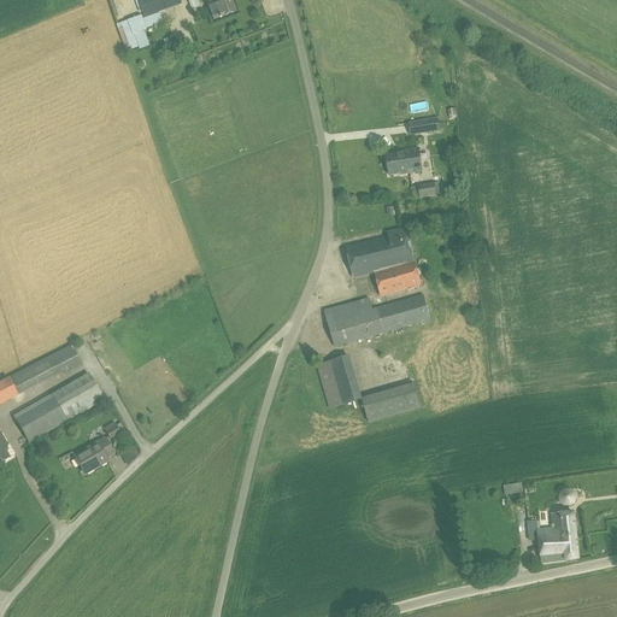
[(137,0),(145,17),(159,12),(182,4),(181,0),(137,0)]
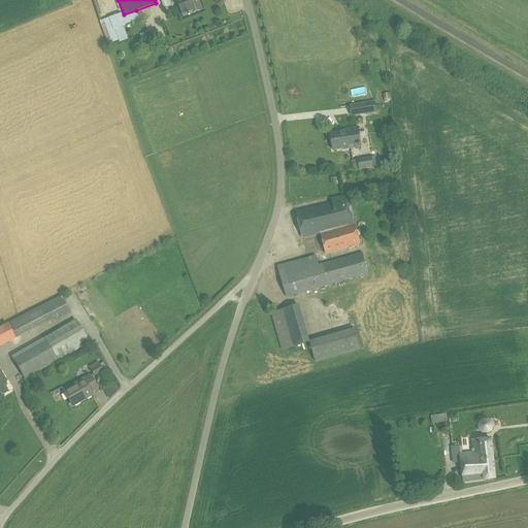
[(179,3),(184,17),(201,10),(197,0),(187,0),(188,0),(179,3)]
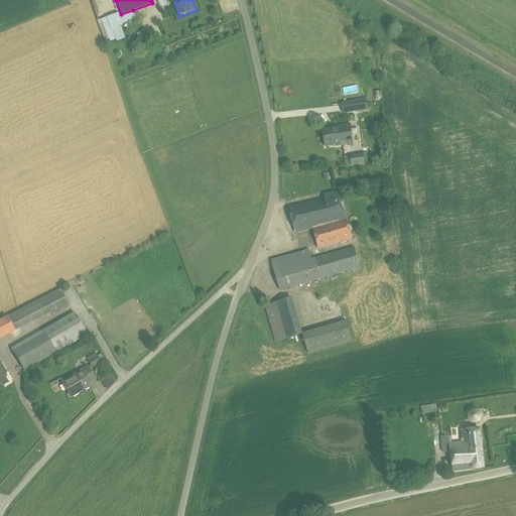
[(121,14),(119,15),(122,24),(136,19),(133,10),(121,14)]
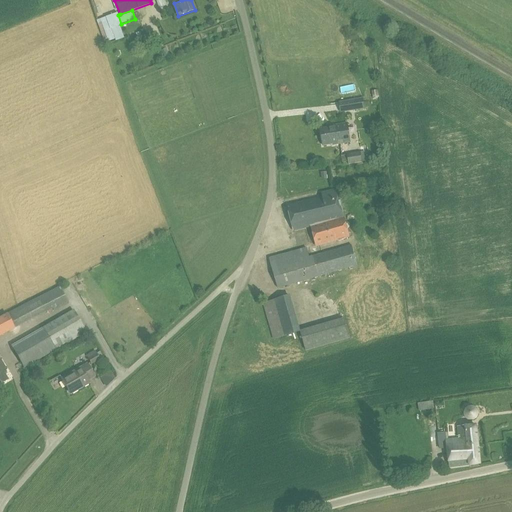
[(118,14),(101,20),(109,40),(115,38),(116,41),(124,38),(120,26),(122,25),(121,24),(118,15),(118,14)]
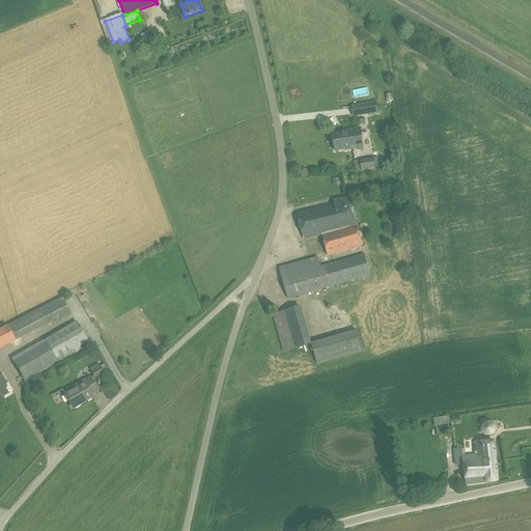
[(376,102),(352,106),(353,115),(371,112),(371,113),(378,112),(376,102)]
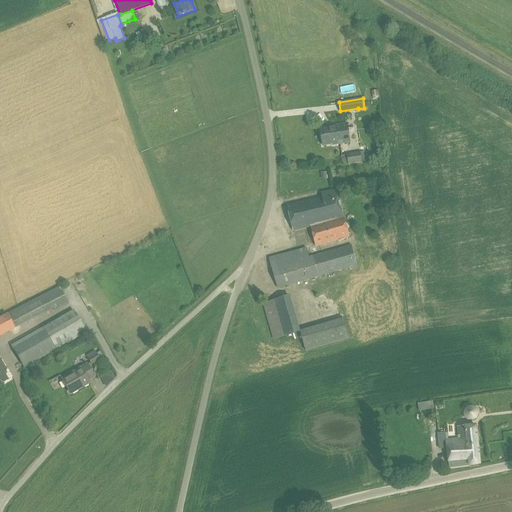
[(321,128),(324,146),(333,144),(333,145),(351,142),(348,123),(330,126),(330,127),(321,128)]
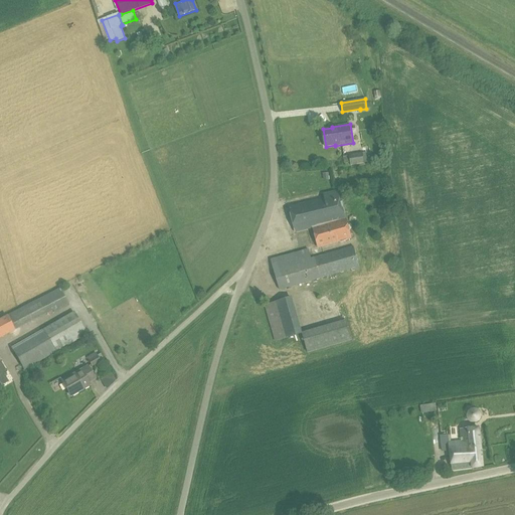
[(364,163),(363,153),(349,155),(351,166),(365,163),(364,163)]
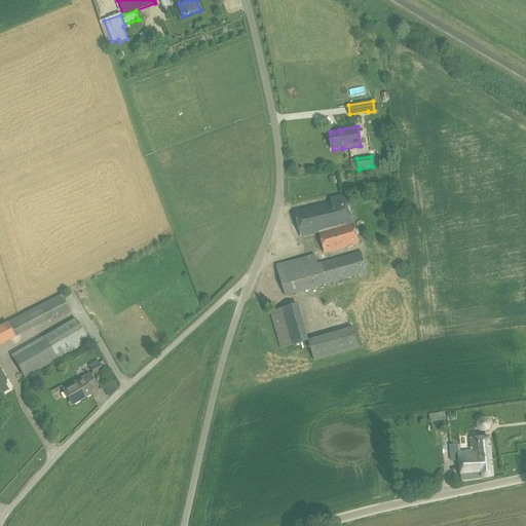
[(347,247),(359,243),(346,195),(331,199),(332,202),(295,212),(302,237),(321,233),(326,252),(347,247)]
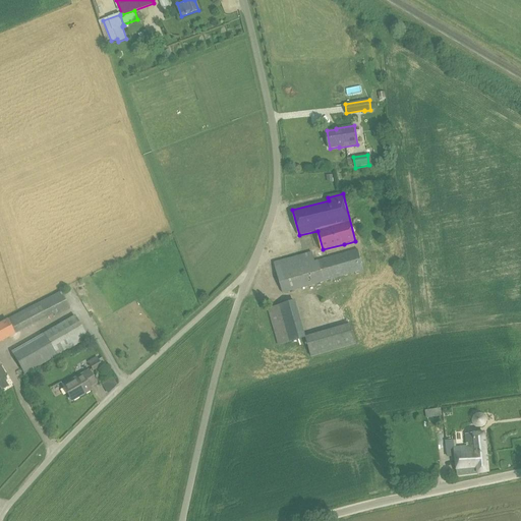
[(306,244),(314,242),(313,235),(304,236),(306,244)]
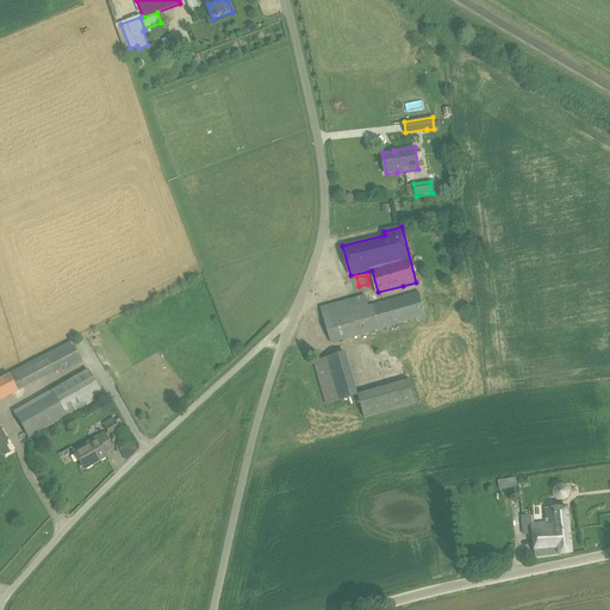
[(322,309),(331,343),(425,317),(418,293),(369,307),(366,296),(322,309)]
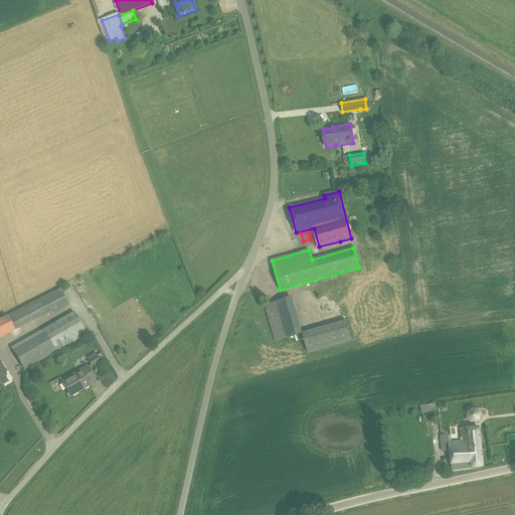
[(325,278),(315,281),(318,288),(328,285),(325,278)]
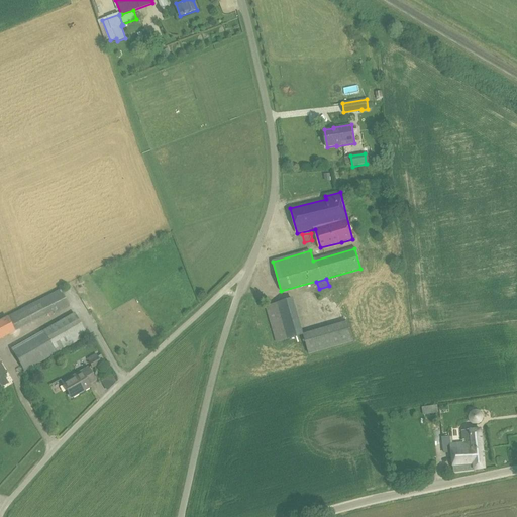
[(336,297),(344,295),(340,283),(332,285),(336,297)]
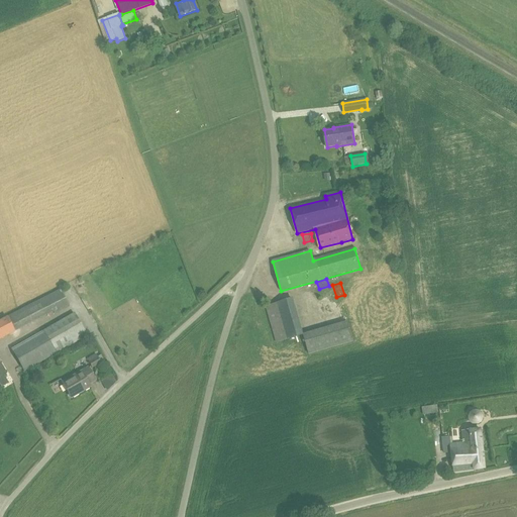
[(61,289),(5,317),(13,332),(54,312),(55,314),(70,306),(61,289)]
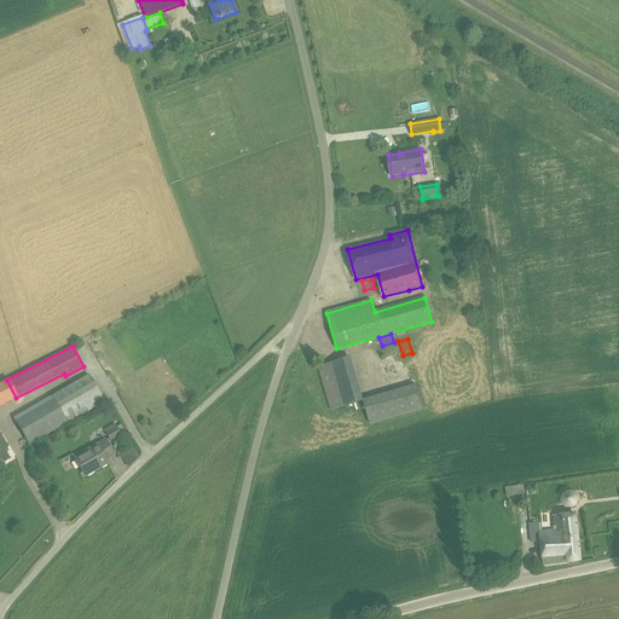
[(331,411),(364,401),(363,399),(351,357),(318,366),(331,411)]
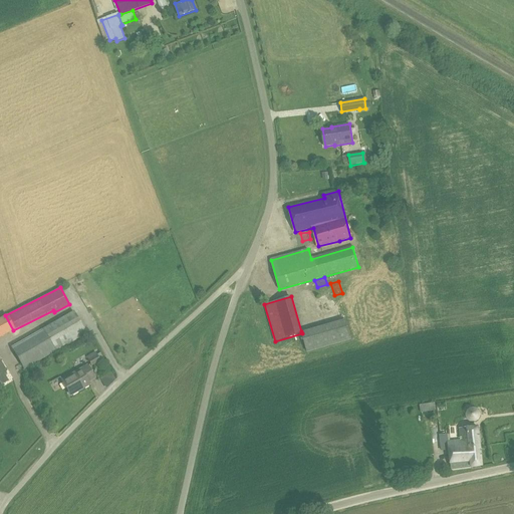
[(11,346),(24,370),(87,333),(73,311),(11,346)]
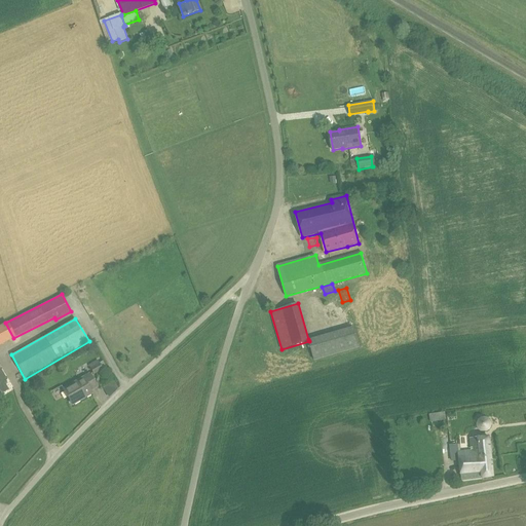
[(0,344),(13,338),(5,323),(0,325),(0,344)]
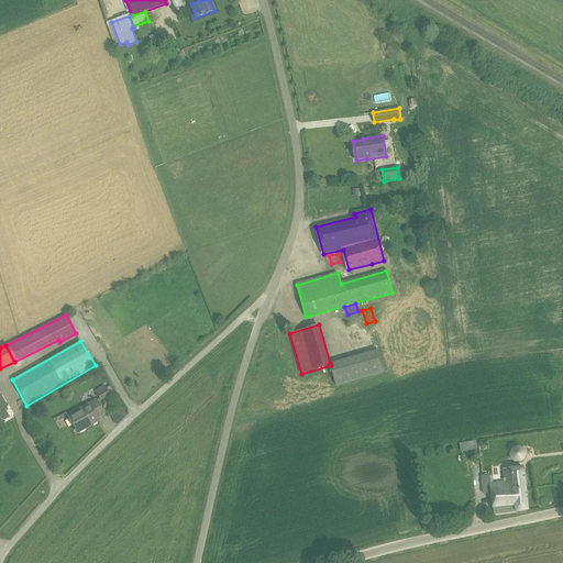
[(331,365),(337,386),(385,373),(379,350),(330,363),(331,365)]
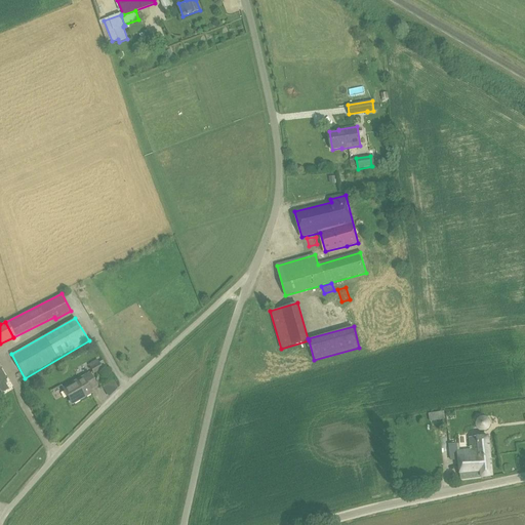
[(89,367),(93,374),(104,368),(103,367),(98,361),(89,367)]
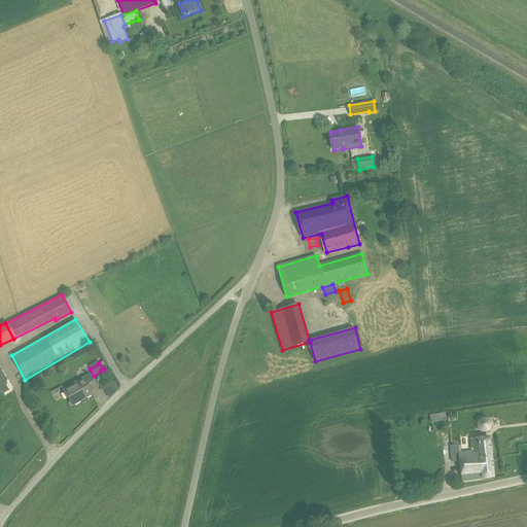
[(91,391),(98,387),(90,374),(63,389),(72,405),(92,393),(91,391)]
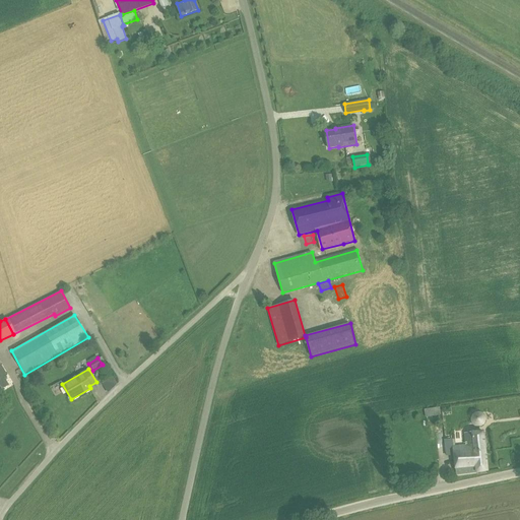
[(108,385),(112,391),(121,385),(117,379),(108,385)]
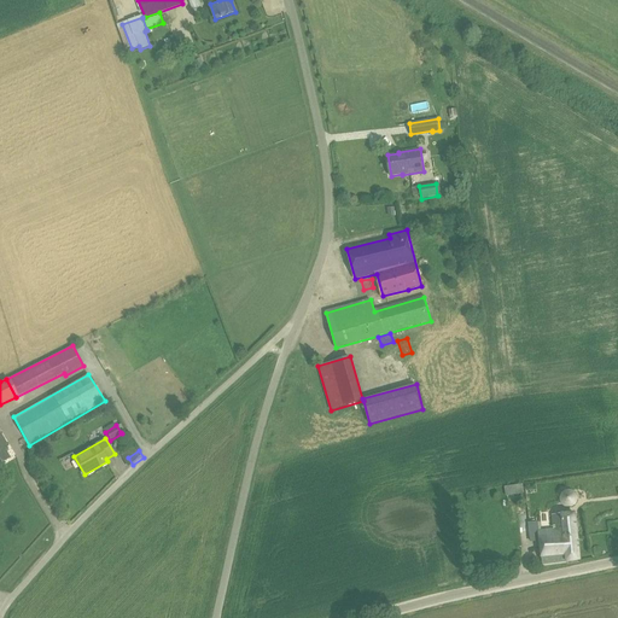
[(523,484),(505,487),(506,496),(524,494),(523,484)]
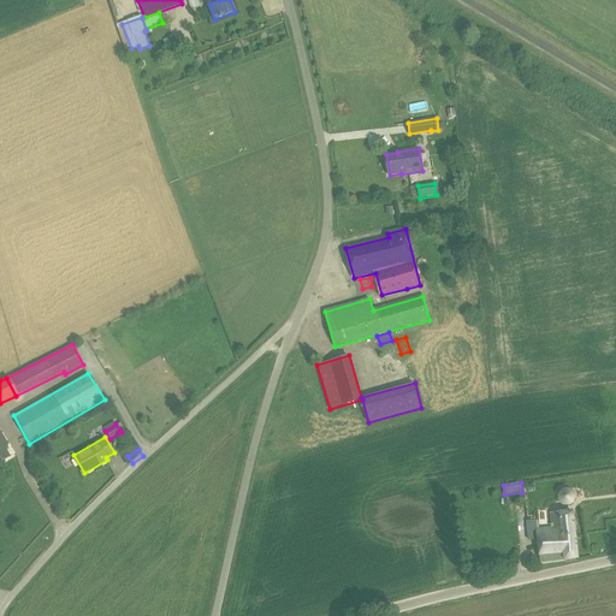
[(560,497),(560,498),(561,499),(561,501),(562,502),(562,503),(563,503),(564,504),(566,504),(567,504),(568,504),(569,504),(570,504),(572,504),(573,503),(574,503),(574,502),(575,501),(575,499),(576,498),(576,497),(576,496),(575,495),(575,493),(574,492),(574,491),(573,491),(572,490),(570,490),(569,489),(568,489),(567,489),(566,490),(564,490),(563,491),(562,491),(562,492),(561,493),(561,495),(560,496),(560,497)]
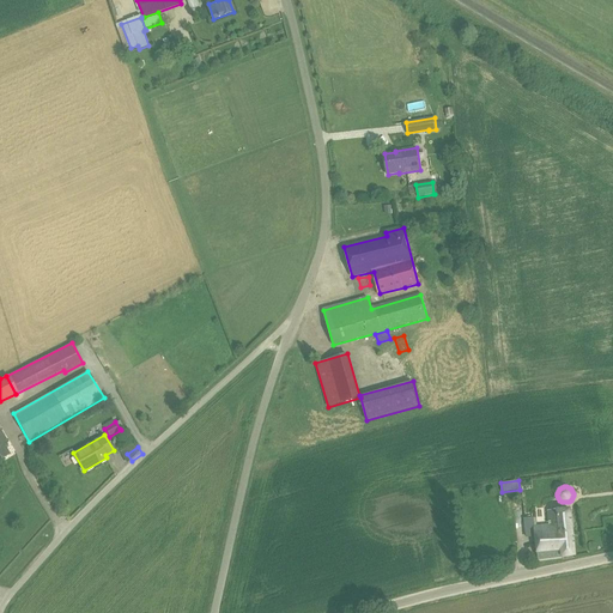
[(535,536),(539,560),(572,556),(576,556),(570,509),(547,511),(550,525),(534,527),(534,519),(525,519),(527,538),(535,536)]
